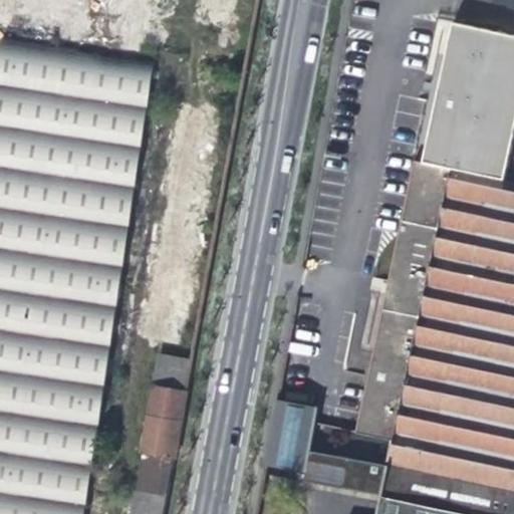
[(513,136),(513,36),(455,23),(425,166),(504,183),(513,136)]
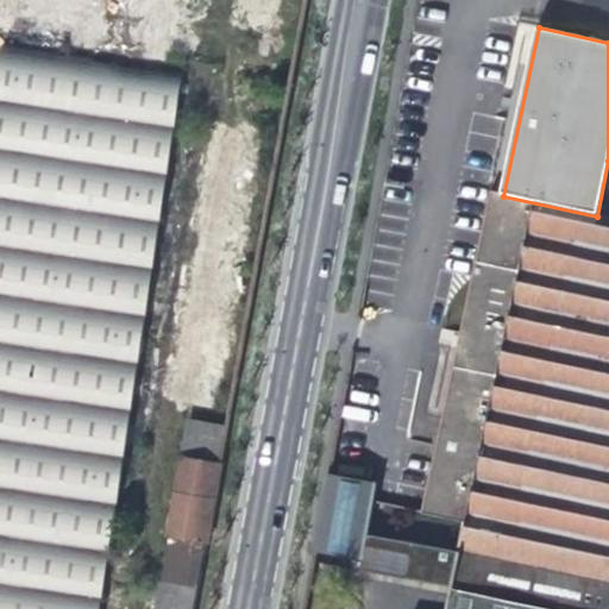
[(0,608),(106,608),(171,70),(0,50),(0,608)]
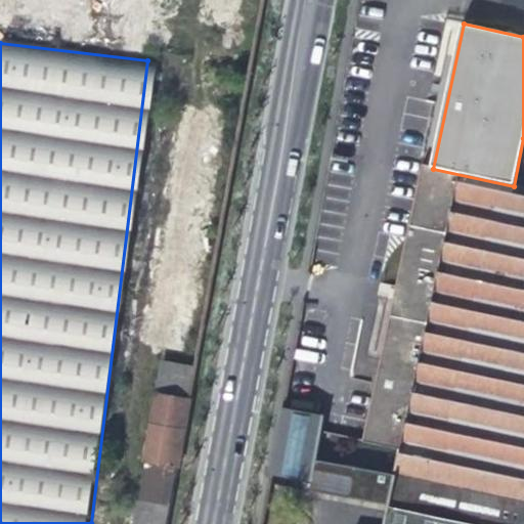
[(433,169),(421,167),(403,251),(398,276),(395,290),(363,446),(400,452),(396,474),(396,476),(389,507),(385,523),(523,523),(523,188),(514,186),(433,169)]
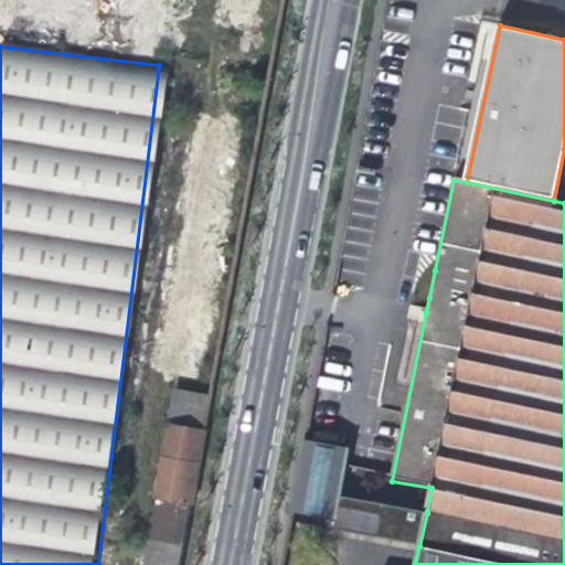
[(183,564),(201,428),(162,423),(144,564),(183,564)]
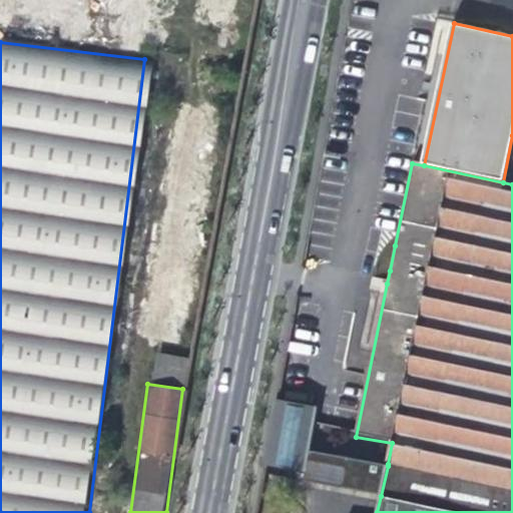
[(312,391),(279,384),(269,440),(265,463),(309,471),(311,460),(312,452),(313,449),(323,392),(312,391)]
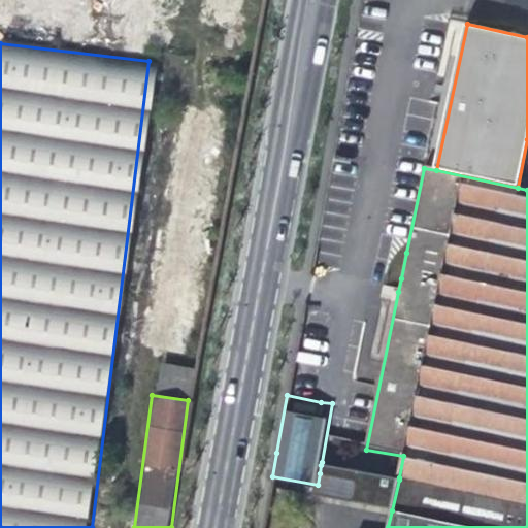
[(361,472),(321,465),(320,473),(360,481),(361,472)]
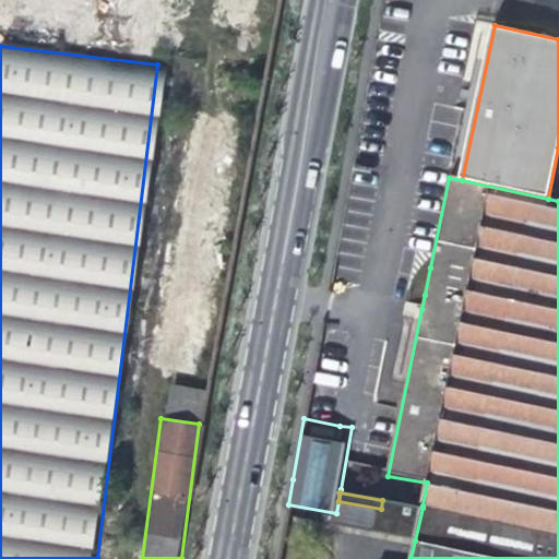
[(339,501),(336,513),(288,504),(286,514),(415,540),(423,508),(382,500),(381,509),(339,501)]
